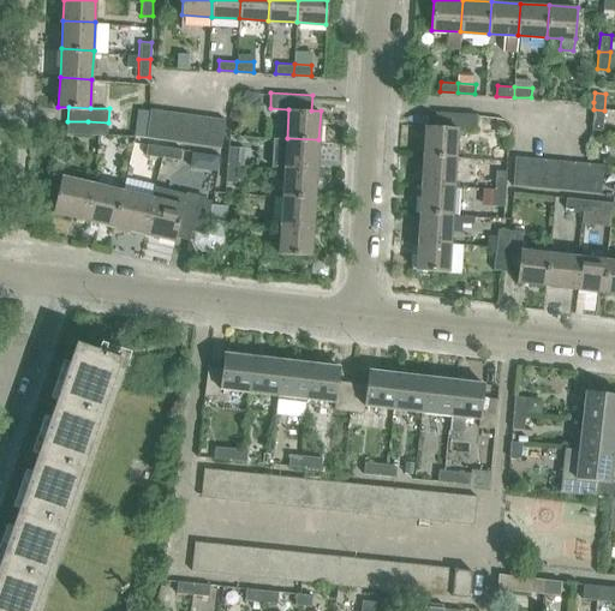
[(162,137),(166,109),(150,107),(147,136),(162,137)]
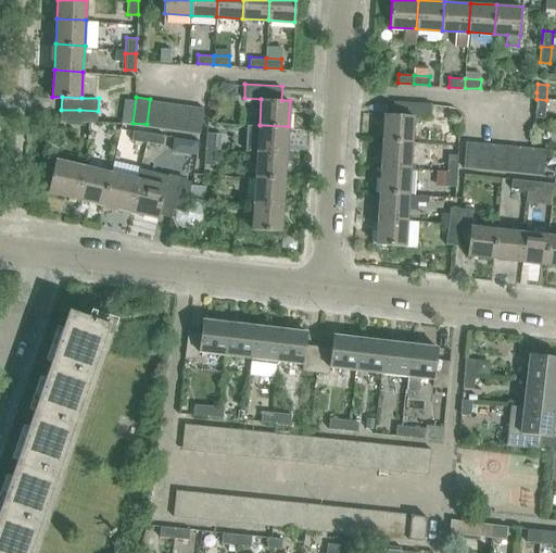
[(147,124),(160,126),(164,101),(150,99),(147,124)]
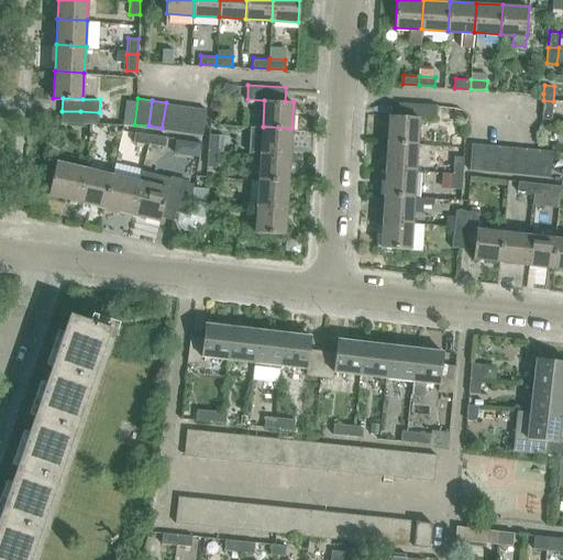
[(543,100),(541,117),(551,118),(553,101),(543,100)]
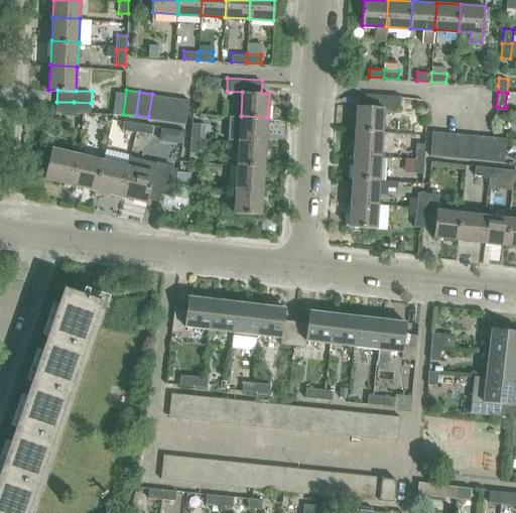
[(357,104),(356,129),(383,130),(384,107),(399,108),(400,95),(366,93),(365,105),(357,104)]
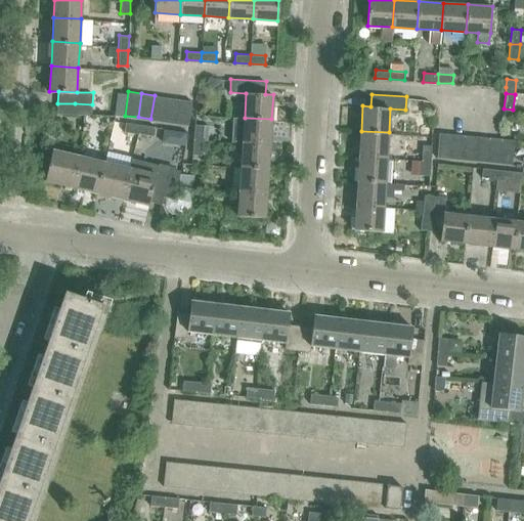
[(155,95),(150,119),(164,121),(167,96),(155,95)]
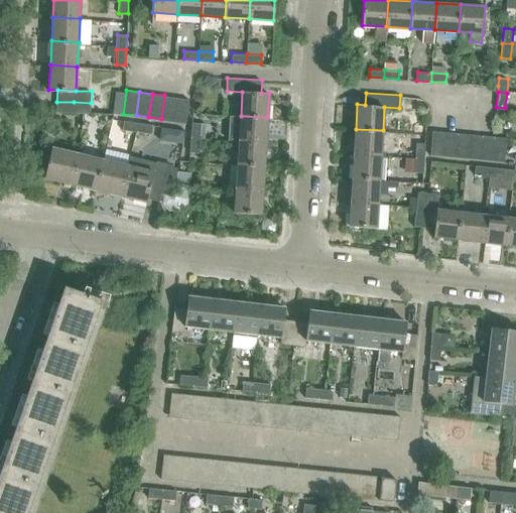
[(161,119),(173,121),(176,97),(164,95),(161,119)]
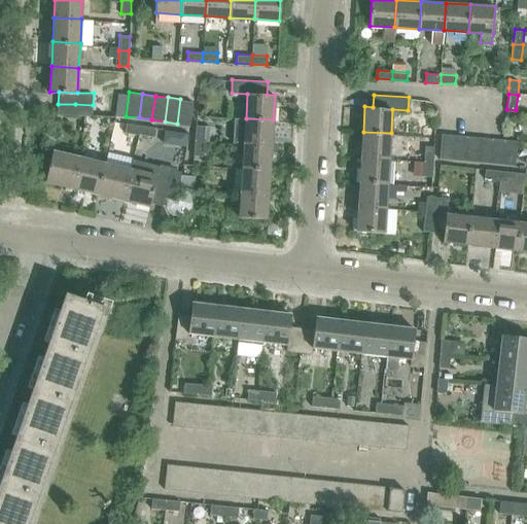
[(180,99),(177,124),(189,125),(194,101),(180,99)]
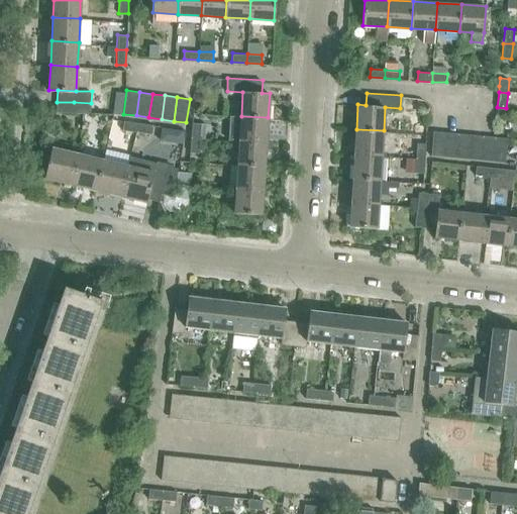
[(57,111),(74,112),(74,102),(57,102),(57,111)]
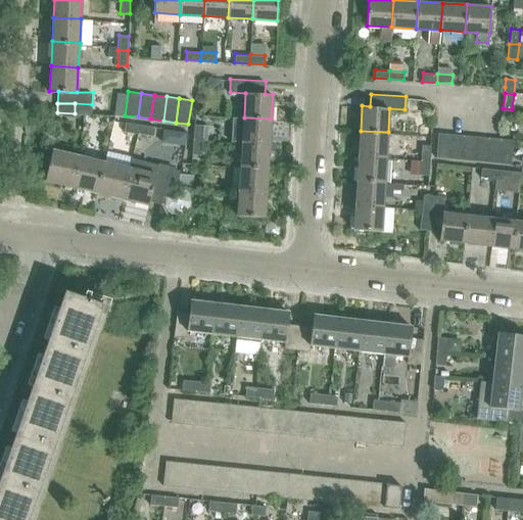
[(92,104),(75,103),(75,113),(92,114),(92,104)]
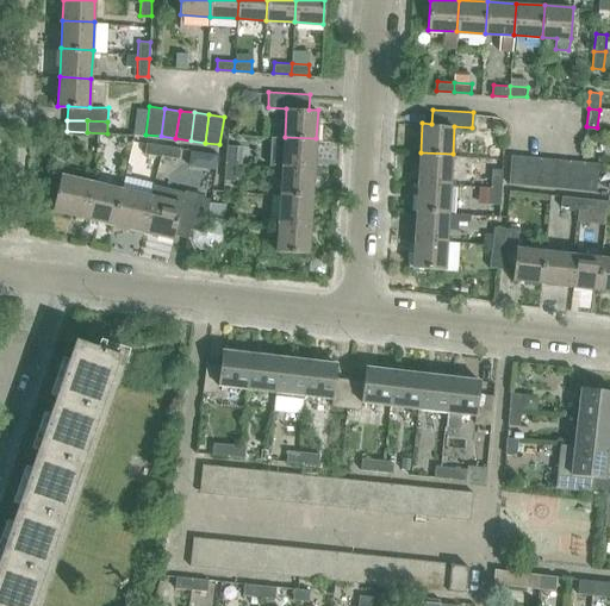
[(285,137),(282,166),(315,167),(316,138),(285,137)]
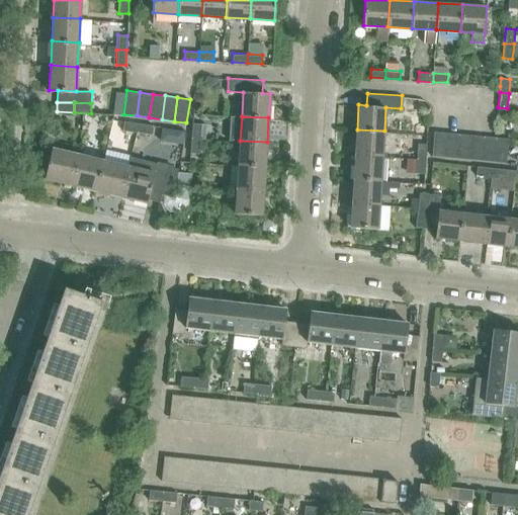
[(121,130),(137,132),(138,122),(123,119),(121,130)]
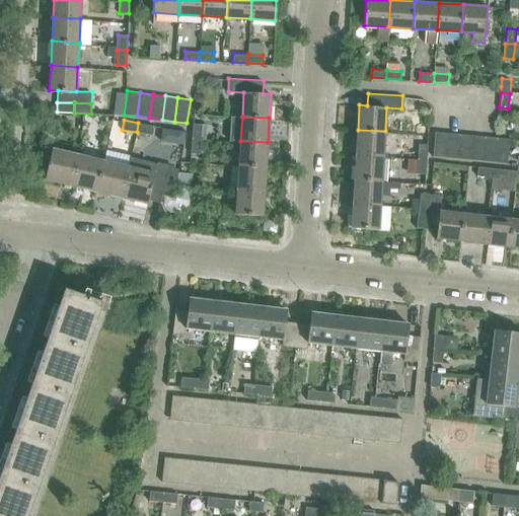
[(201,137),(202,123),(193,122),(191,137),(201,138),(201,137)]
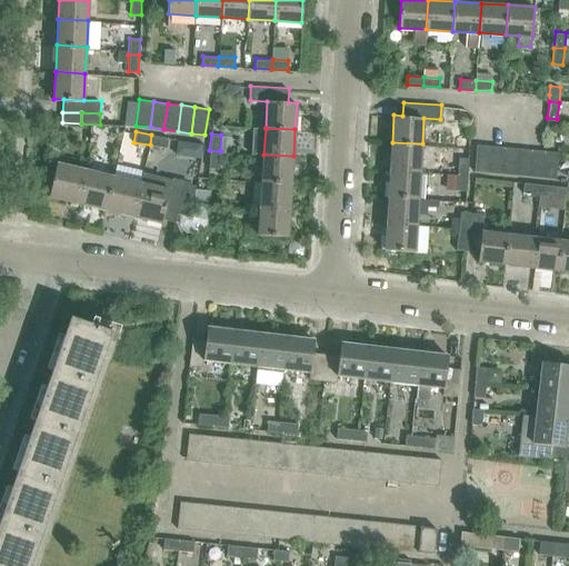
[(151,135),(150,145),(167,147),(168,137),(151,135)]
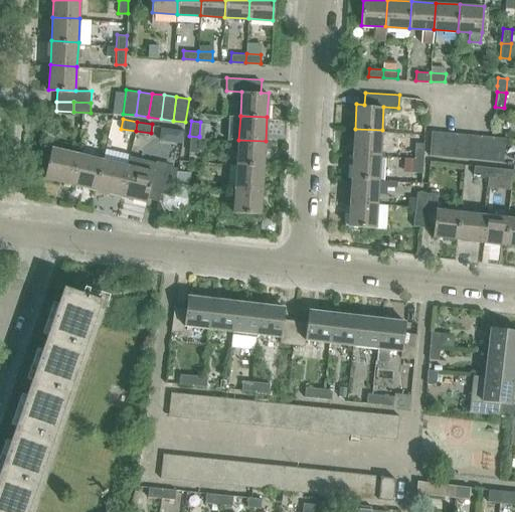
[(355,129),(353,153),(380,154),(382,130),(355,129)]
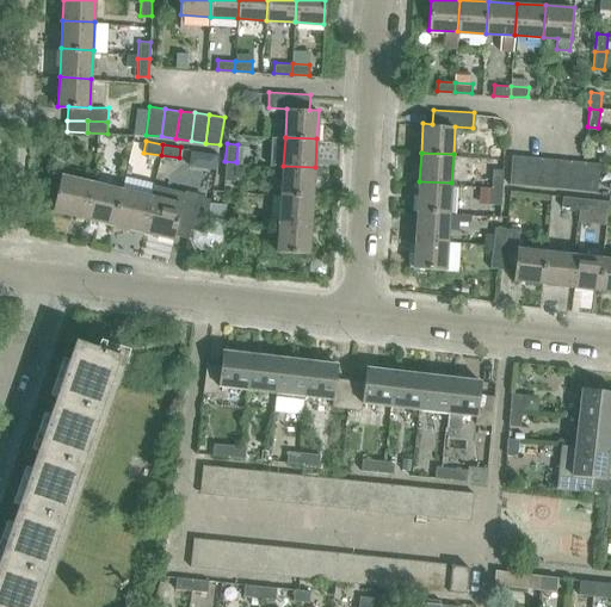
[(512,154),(510,183),(524,184),(528,155),(512,154)]
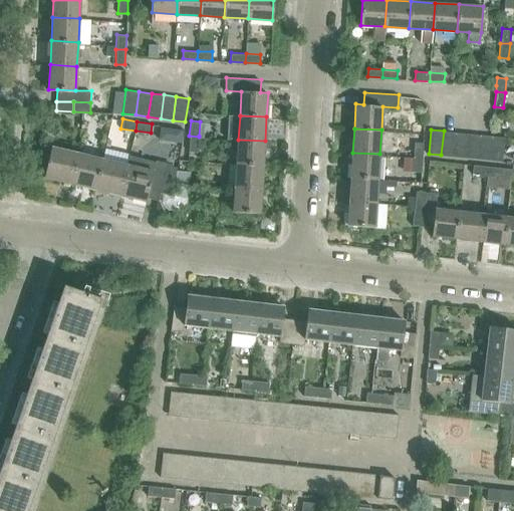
[(444,131),(441,155),(454,156),(456,132),(444,131)]
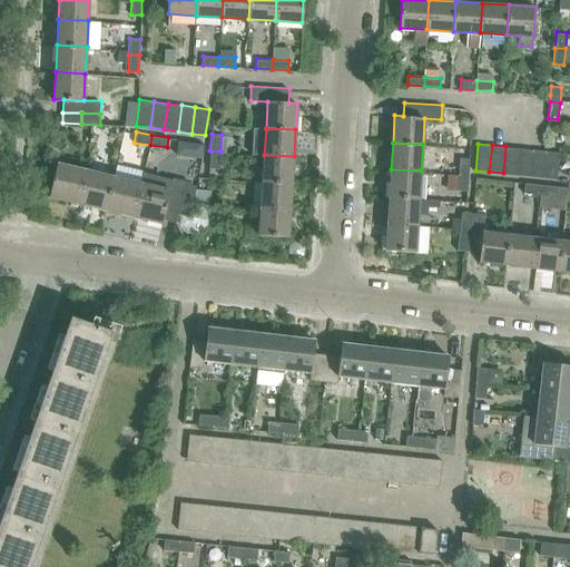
[(505,146),(503,173),(517,174),(520,147),(505,146)]
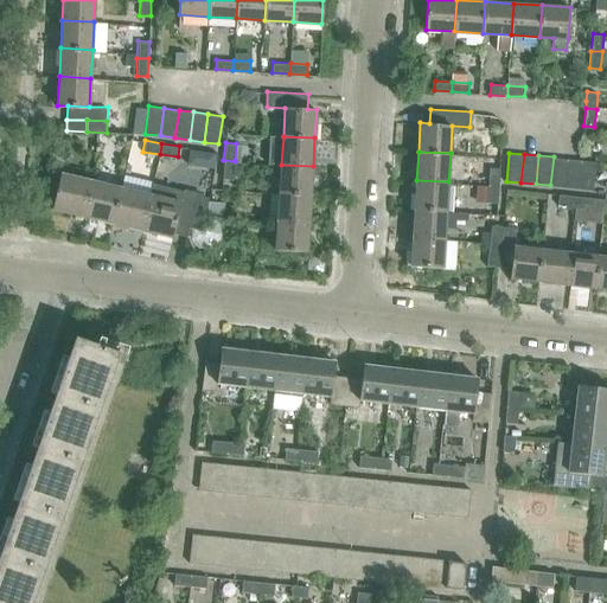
[(554,156),(550,185),(566,186),(568,159),(554,156)]
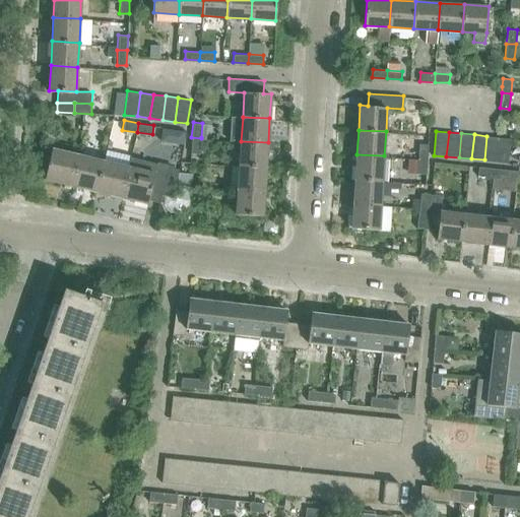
[(486,136),(484,159),(497,162),(498,149),(499,137),(486,136)]
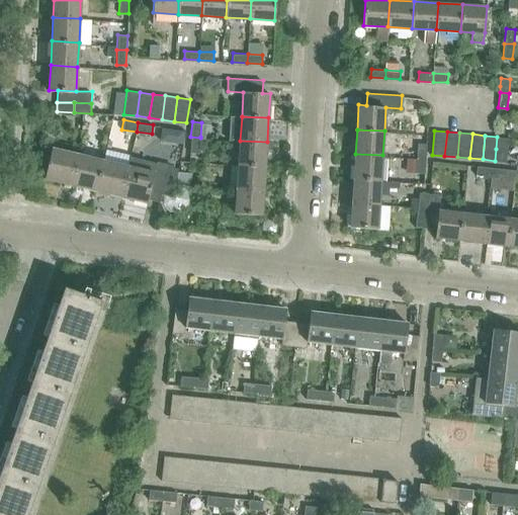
[(200,138),(190,137),(189,152),(199,152),(200,138)]
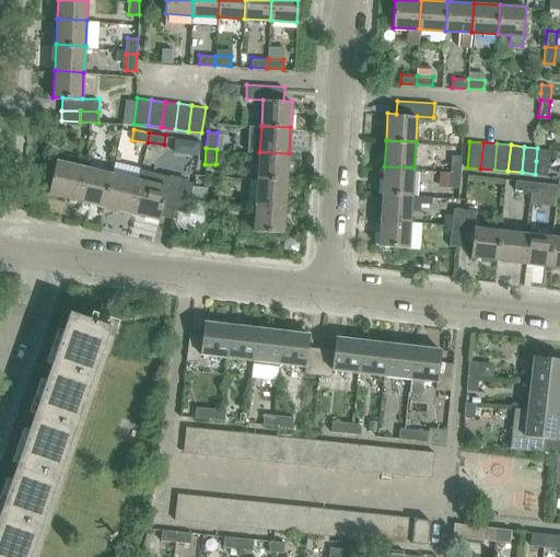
[(537,148),(536,161),(549,162),(550,152),(550,149),(537,148)]
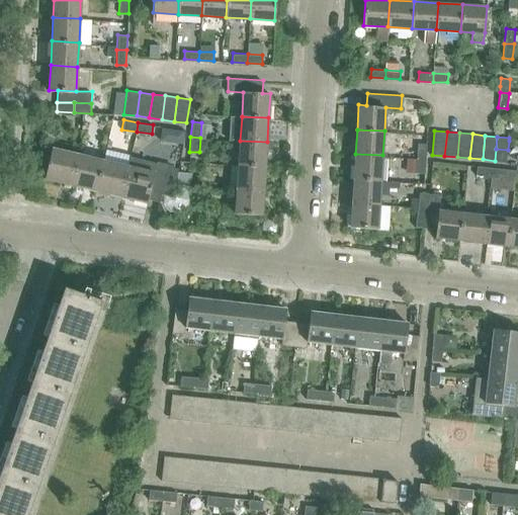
[(240,141),(239,164),(265,166),(267,142),(240,141)]
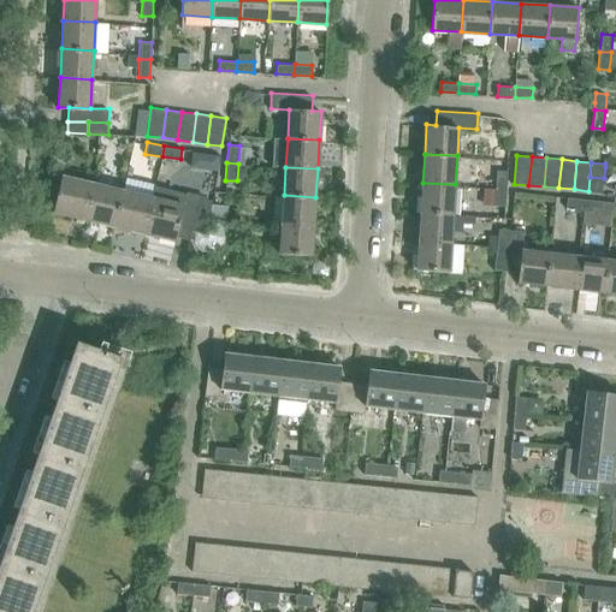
[(497,168),(496,186),(507,186),(508,170),(497,168)]
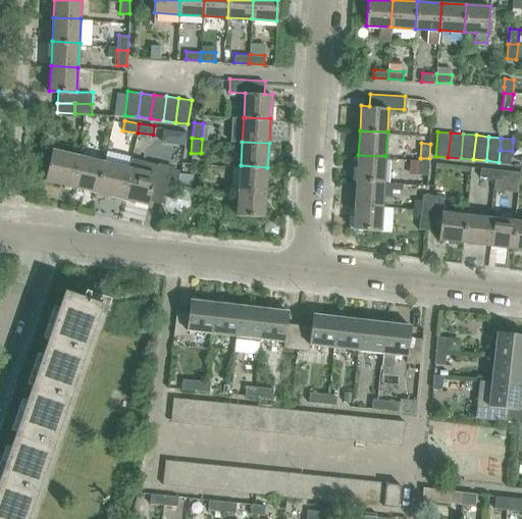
[(45,179),(71,186),(79,155),(52,149),(45,179)]
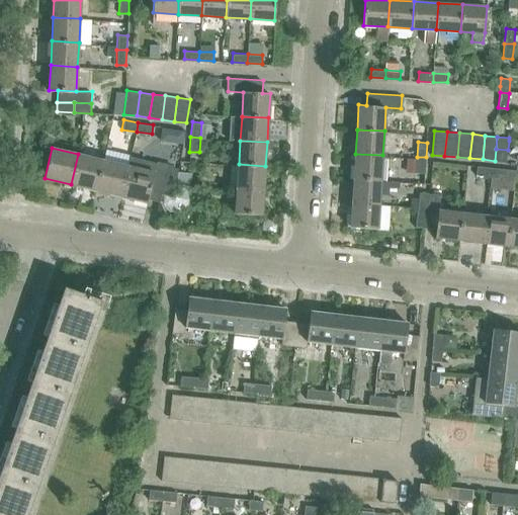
[(496,149),(495,161),(507,162),(507,153),(508,150),(496,149)]
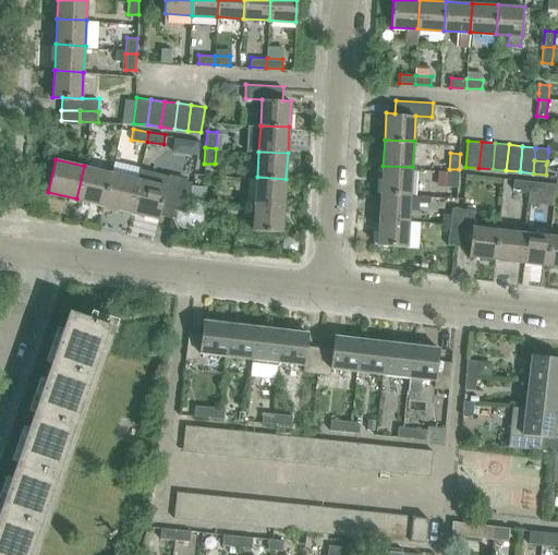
[(76,198),(104,205),(111,172),(84,166),(76,198)]
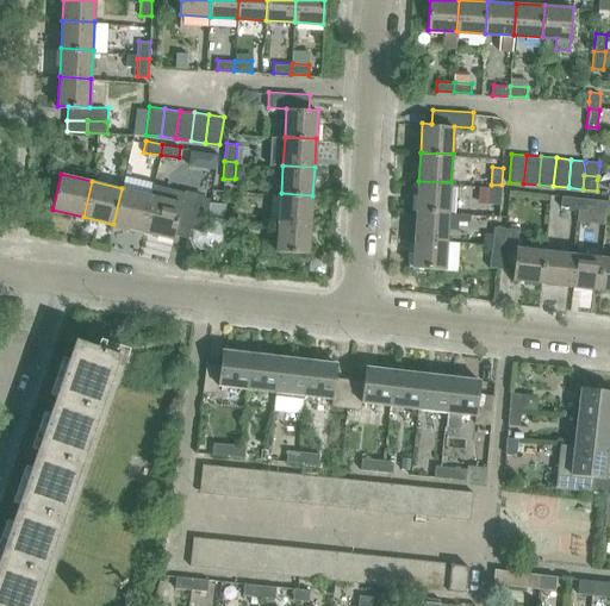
[(418,181),(417,208),(449,211),(450,182),(418,181)]
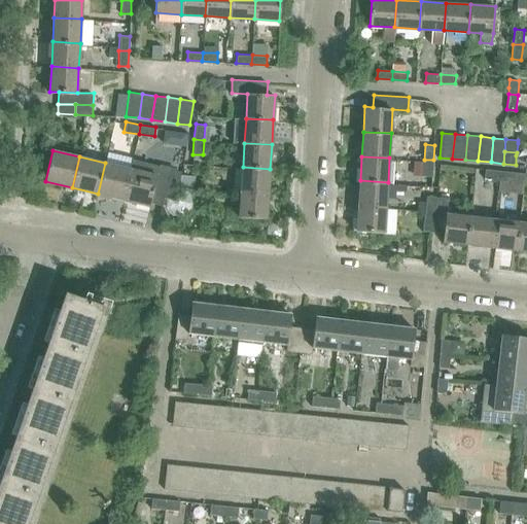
[(423,175),(432,175),(433,160),(424,160),(423,175)]
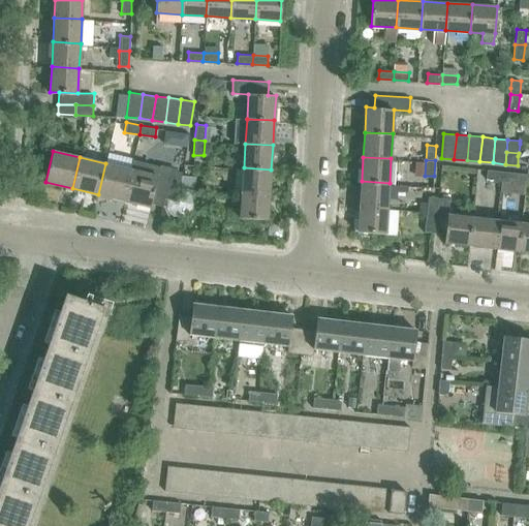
[(131,169),(105,163),(98,194),(124,200),(131,169)]
